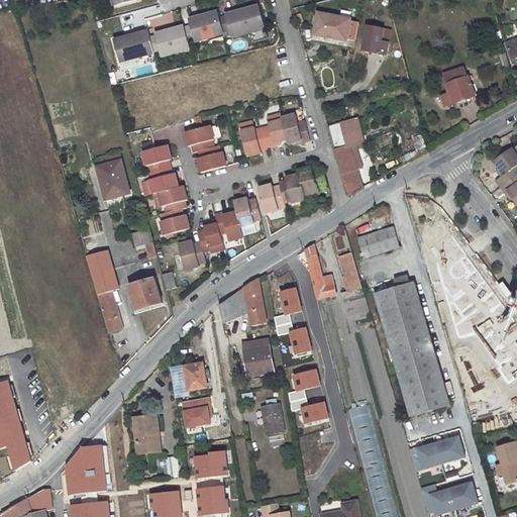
[(260,8),(226,17),(230,32),(232,38),(266,30),(260,8)]
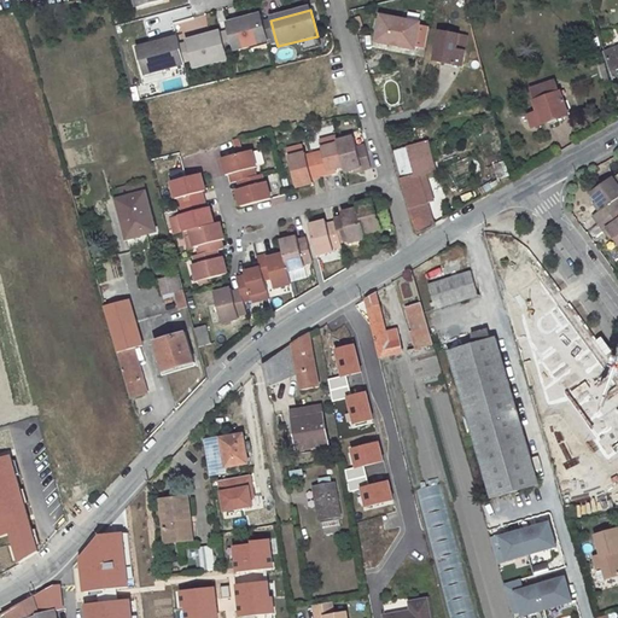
[(261,16),(228,24),(229,30),(235,48),(235,51),(269,42),(268,41),(263,22),(261,16)]
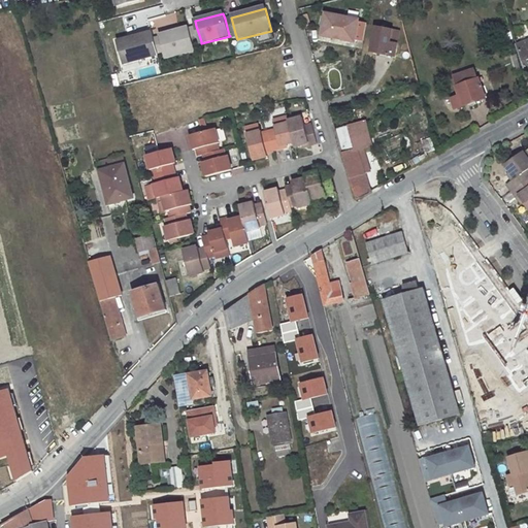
[(358,20),(325,13),(321,36),(354,42),(358,20)]
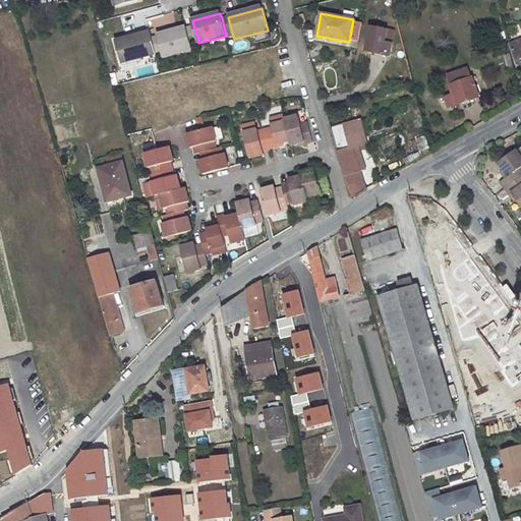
[(228,17),(222,18),(226,35),(232,33),(228,17)]
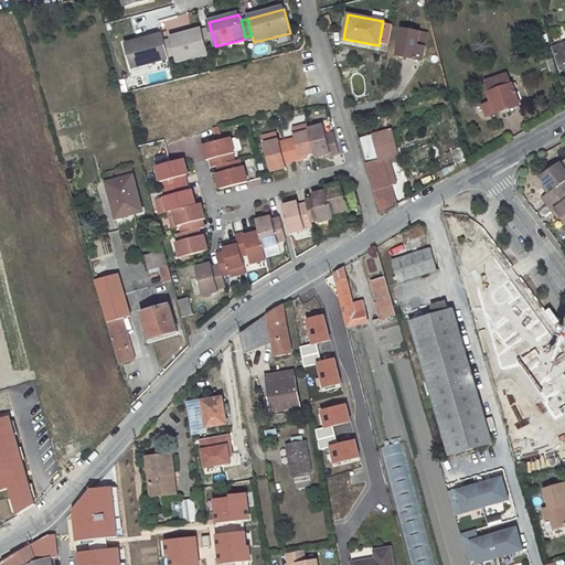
[(210,28),(202,30),(206,46),(215,44),(210,28)]
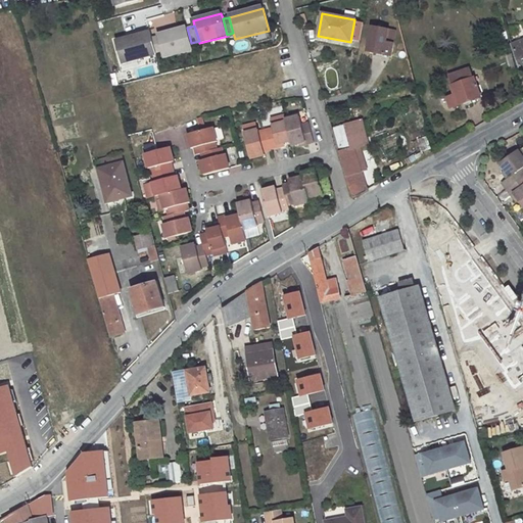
[(387,29),(371,27),(367,51),(390,55),(392,43),(385,42),(387,29)]
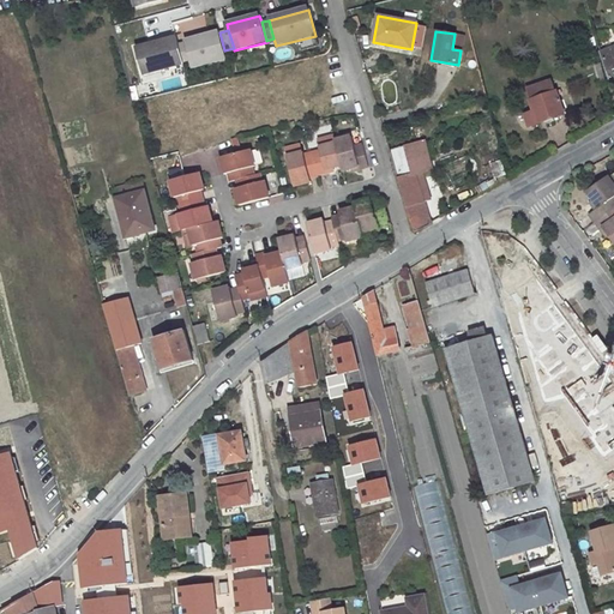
[(220,32),(185,42),(191,62),(192,68),(227,59),(224,50),(220,32)]
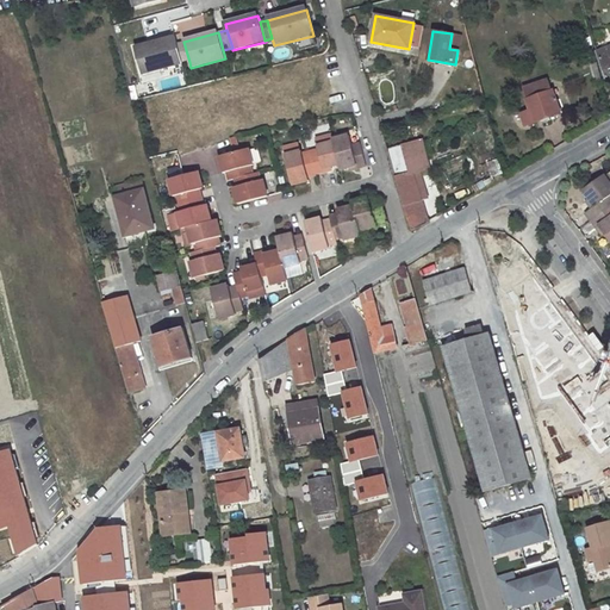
[(175,37),(135,49),(142,74),(182,64),(182,63),(176,44),(175,37)]
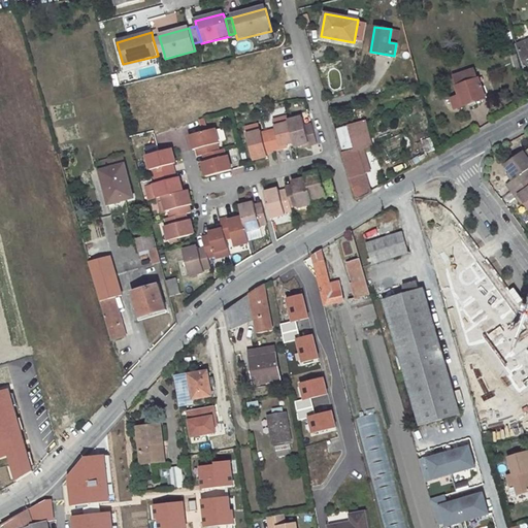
[(159,36),(153,38),(158,55),(164,54),(159,36)]
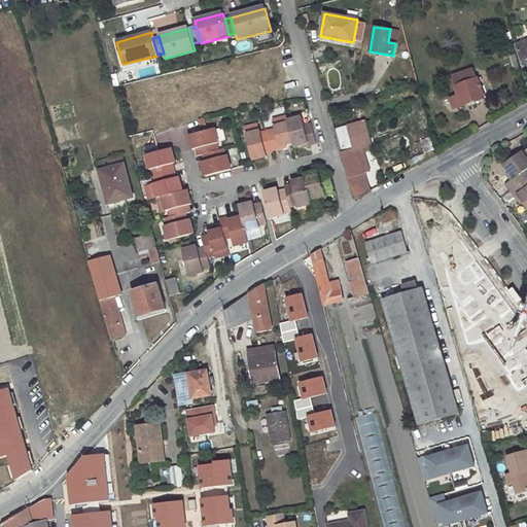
[(526,41),(516,46),(525,70),(526,68),(526,41)]
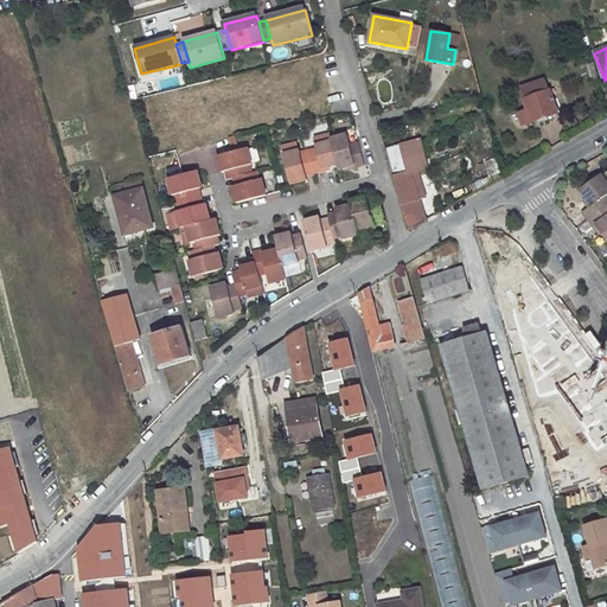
[(593,62),(587,63),(590,82),(598,80),(593,62)]
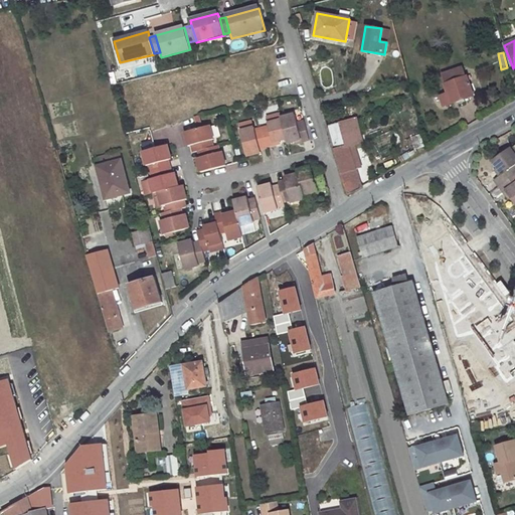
[(462,67),(442,74),(445,84),(445,86),(448,95),(437,99),(440,107),(473,97),(467,77),(465,78),(462,67)]
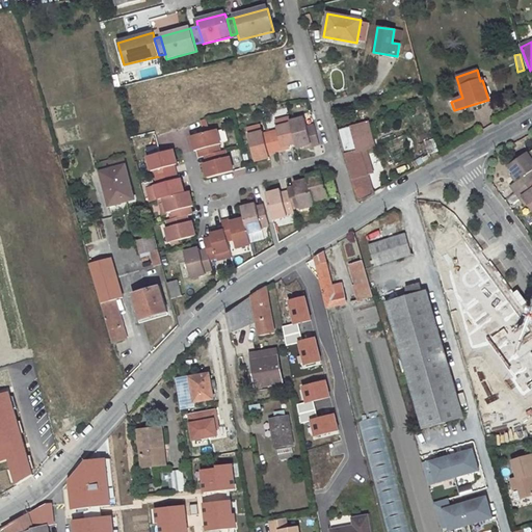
[(277,132),(270,134),(275,151),(275,152),(283,150),(282,148),(287,147),(295,143),(290,123),(289,118),(274,122),(277,132)]
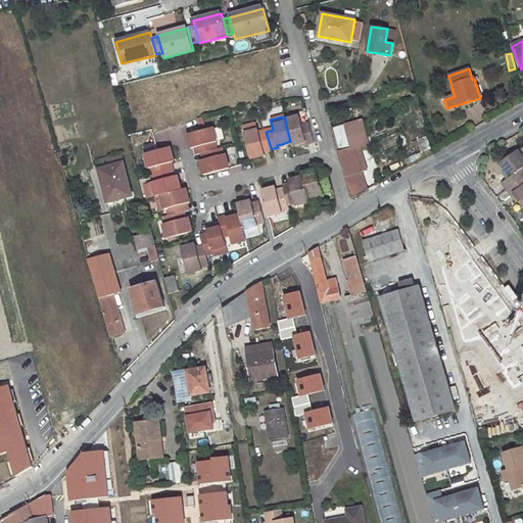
[(298,116),(285,121),(290,141),(291,146),(299,144),(305,142),(305,145),(314,143),(307,124),(300,125),(298,116)]
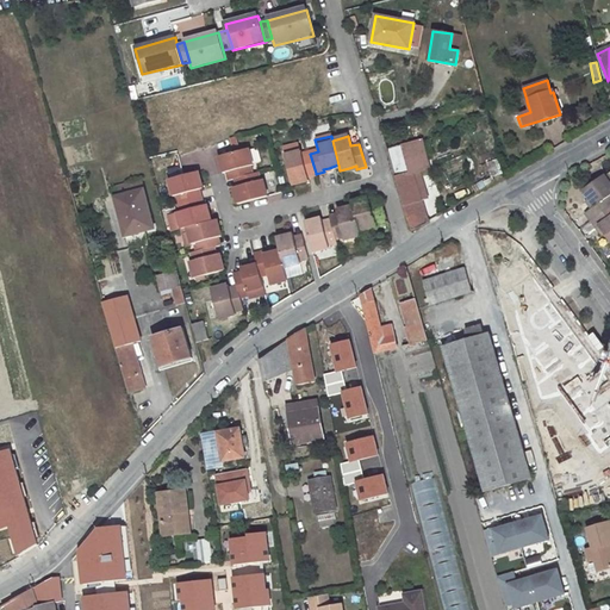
[(251,175),(250,168),(253,167),(248,151),(234,155),(232,154),(218,159),(223,174),(226,174),(230,173),(232,181),(234,180),(238,179),(251,175)]
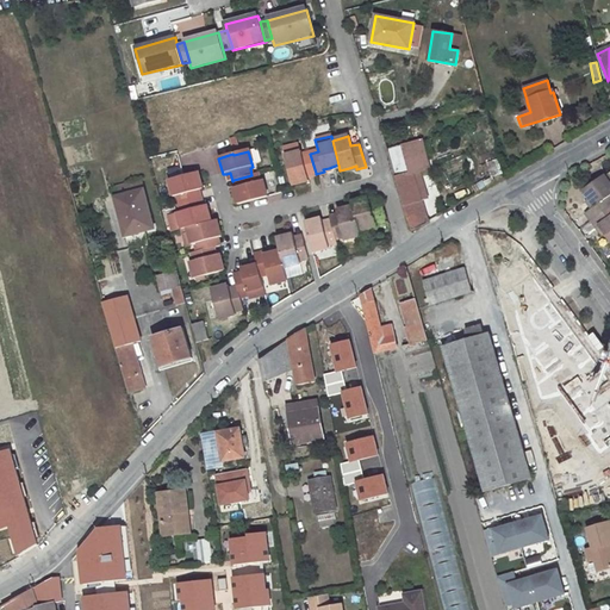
[(300,153),(285,156),(292,186),(309,182),(307,178),(307,175),(316,173),(310,154),(302,155),(300,153)]
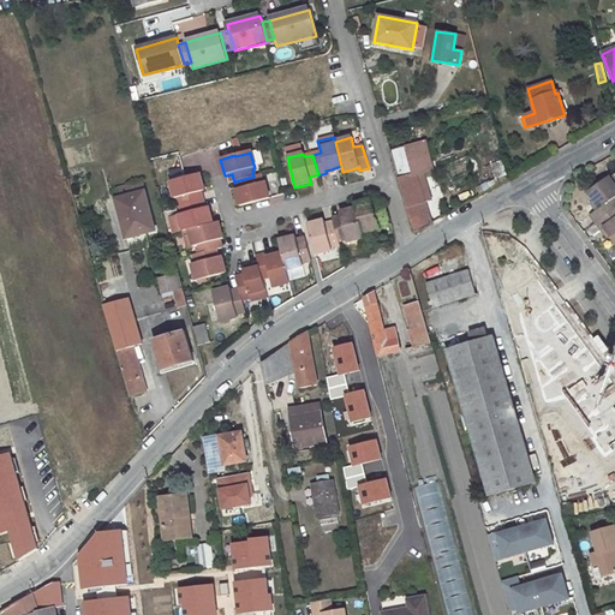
[(608,172),(586,189),(593,196),(598,203),(595,206),(589,212),(595,219),(614,204),(608,197),(613,193),(614,192),(614,168),(609,173),(608,172)]
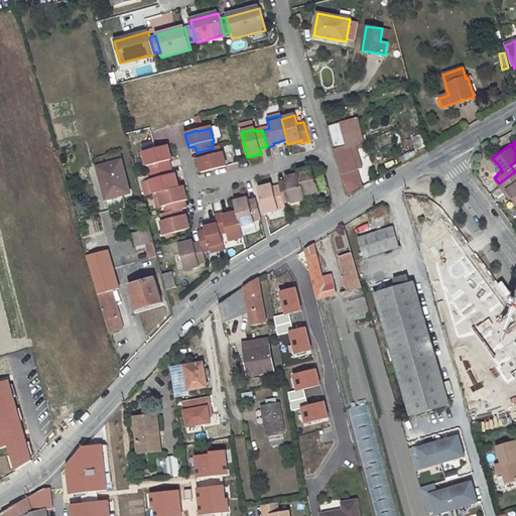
[(349,146),(334,151),(346,190),(348,196),(362,187),(349,146)]
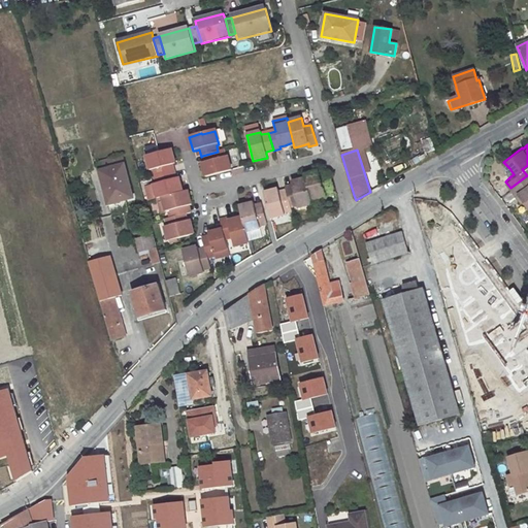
[(171,151),(159,153),(145,157),(150,171),(152,171),(154,177),(171,173),(169,166),(173,165),(175,164),(171,151)]
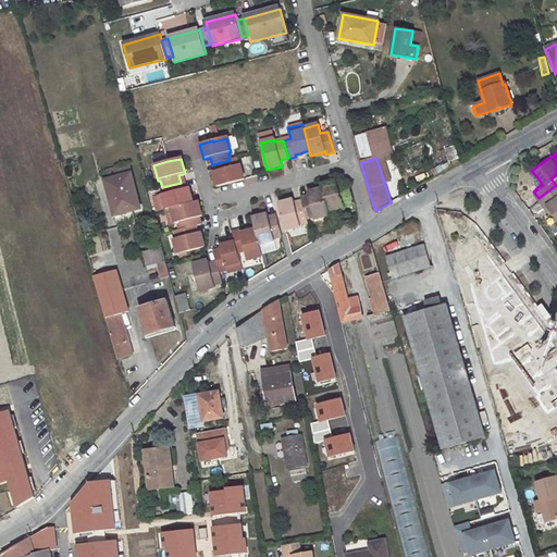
[(215,172),(213,173),(217,187),(244,181),(240,166),(237,166),(235,159),(230,160),(218,163),(219,171),(215,172)]
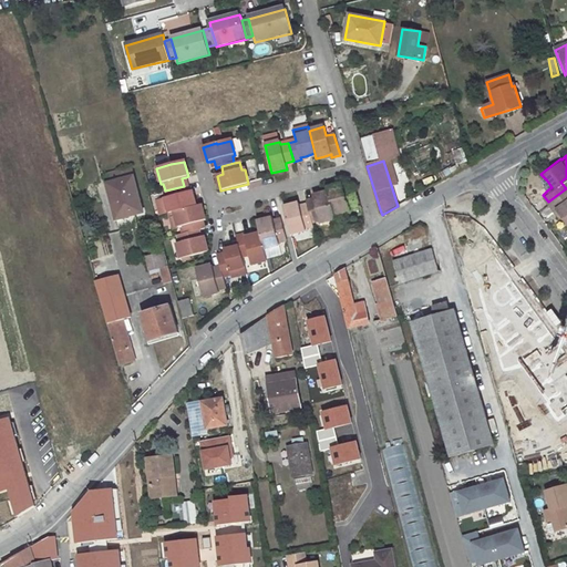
[(133,176),(106,183),(116,219),(143,213),(133,176)]
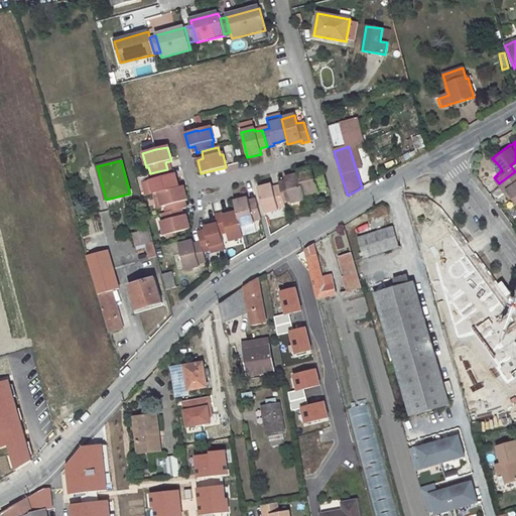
[(311,167),(297,171),(298,175),(303,197),(318,192),(317,190),(325,189),(319,172),(313,174),(312,170),(311,167)]
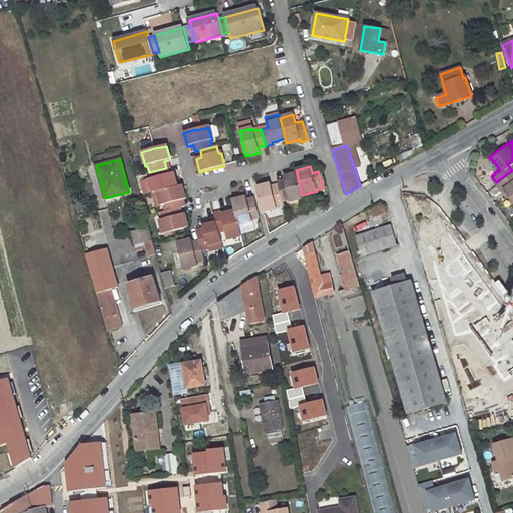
[(150,178),(148,179),(152,193),(156,192),(177,186),(174,173),(171,174),(168,174),(166,168),(149,172),(150,178)]
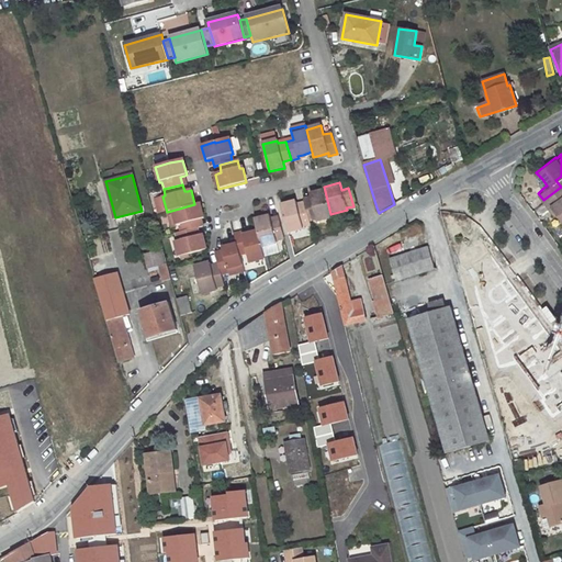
[(561,186),(561,187),(543,200),(548,205),(550,204),(555,211),(561,220),(561,186)]
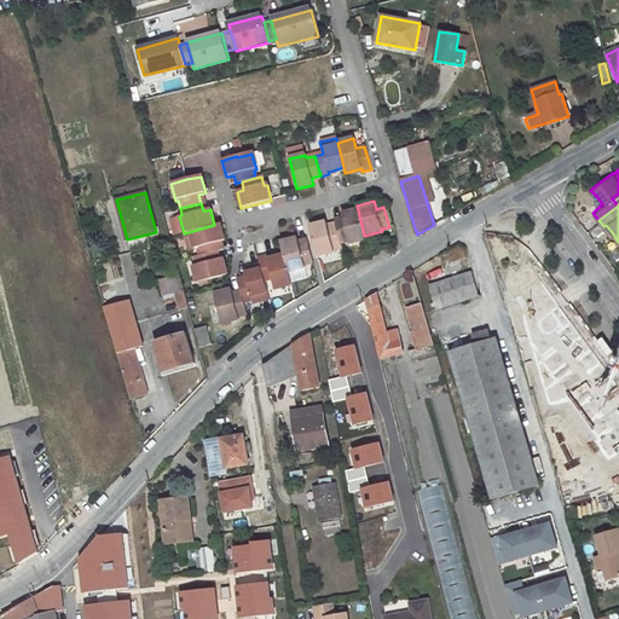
[(358,210),(341,214),(342,218),(343,223),(335,225),(336,227),(340,243),(348,242),(348,246),(365,241),(364,236),(358,210)]
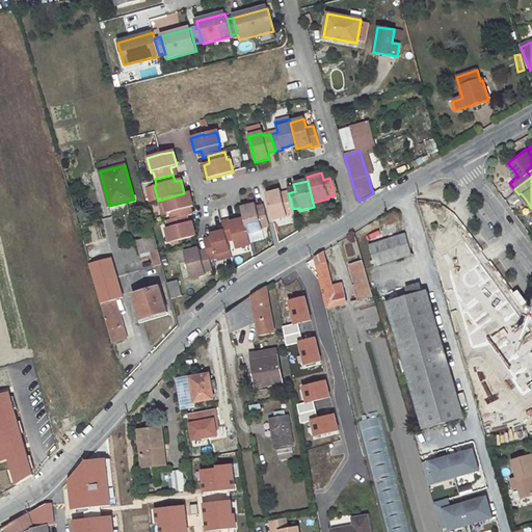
[(288,217),(287,215),(293,213),(289,195),(282,197),(281,194),(281,191),(266,195),(273,221),(288,217)]
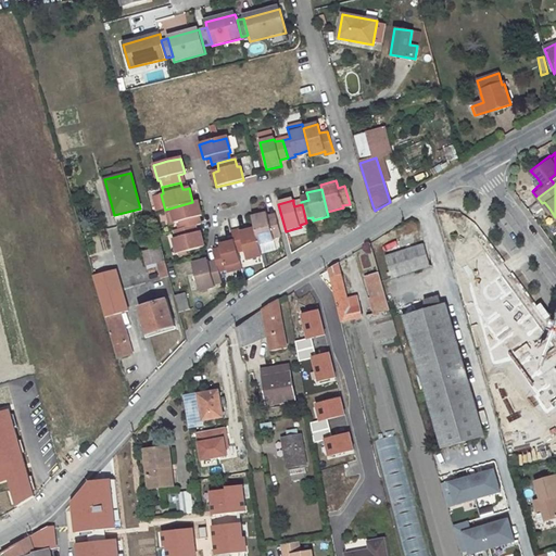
[(192,202),(169,209),(174,225),(177,224),(178,229),(191,226),(194,225),(197,225),(194,218),(199,217),(202,216),(198,201),(192,202)]
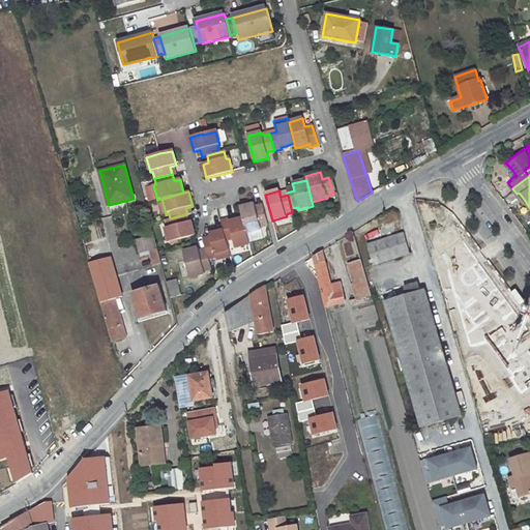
[(255,204),(240,208),(242,218),(247,234),(261,230),(260,228),(268,226),(263,208),(256,210),(255,207),(255,204)]
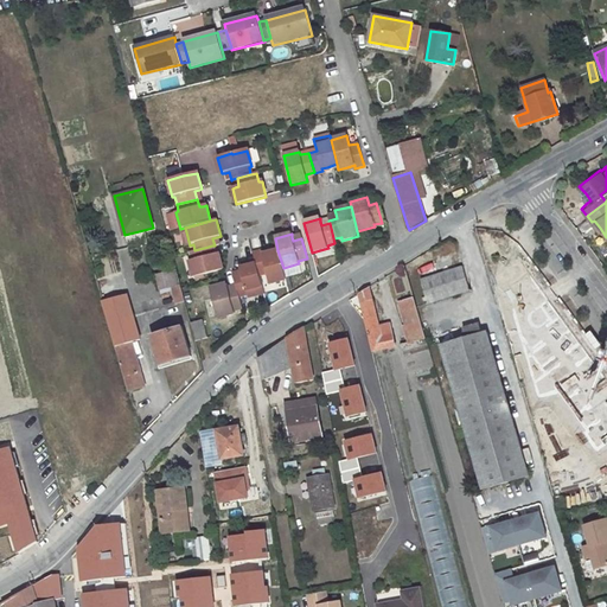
[(195,250),(189,251),(191,261),(190,262),(193,279),(223,270),(218,254),(216,255),(211,256),(209,247),(195,250)]
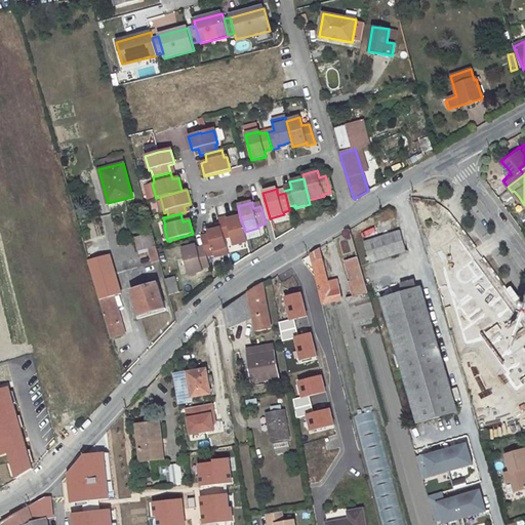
[(227,217),(218,219),(221,228),(224,239),(231,237),(234,246),(247,243),(245,232),(240,216),(233,218),(227,220),(227,217)]
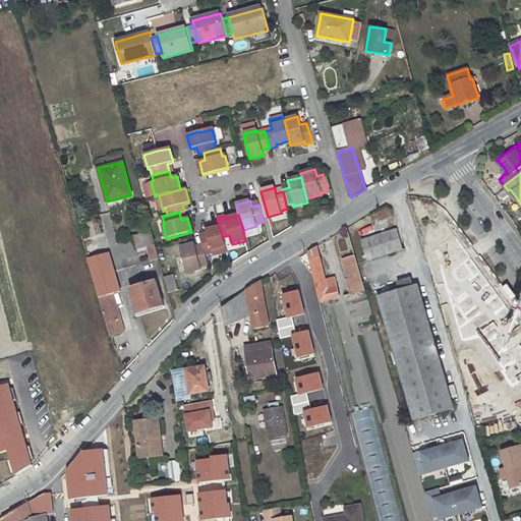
[(208,236),(200,238),(201,242),(203,245),(204,248),(205,255),(212,253),(213,255),(227,252),(222,237),(220,226),(207,230),(207,233),(208,236)]
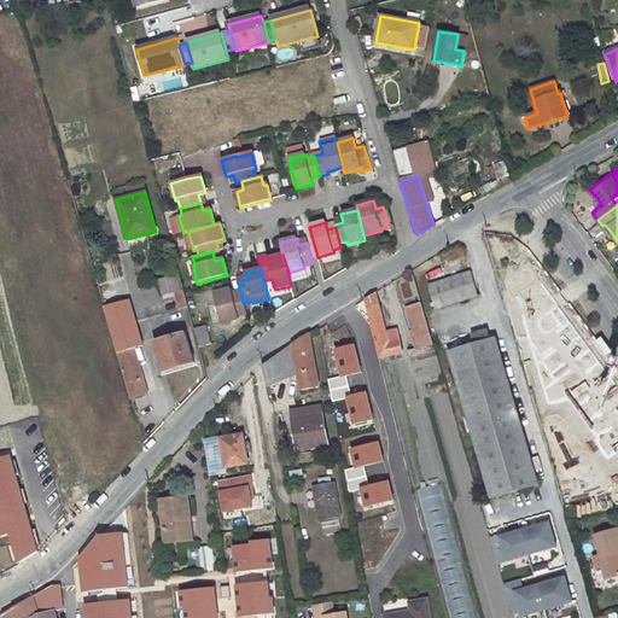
[(471,273),(427,286),(436,310),(478,297),(471,273)]
